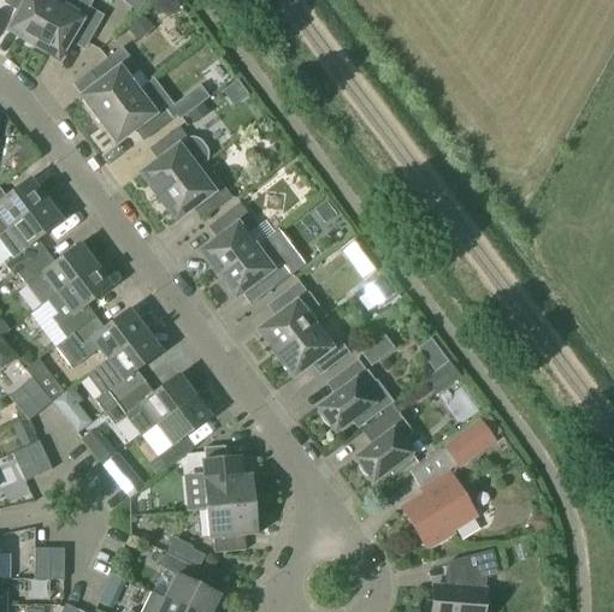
[(7,29),(33,43),(58,3),(59,0),(15,0),(22,4),(7,29)]
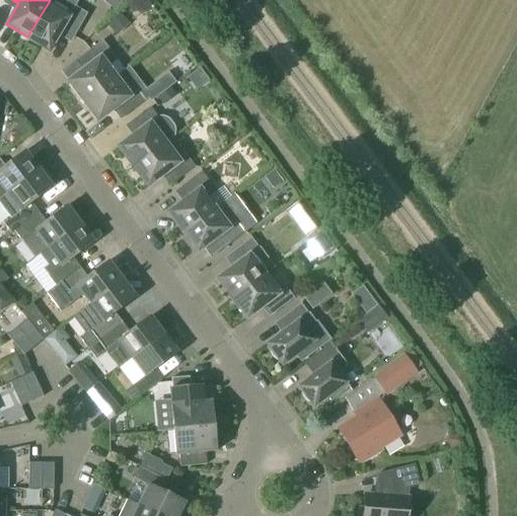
[(50,0),(49,2),(27,37),(50,50),(62,28),(74,37),(88,11),(76,4),(78,0),(50,0)]
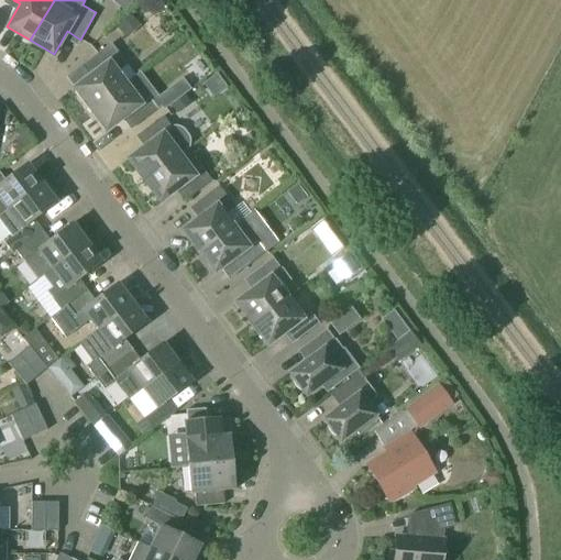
[(131,12),(118,25),(128,36),(141,24),(131,12)]
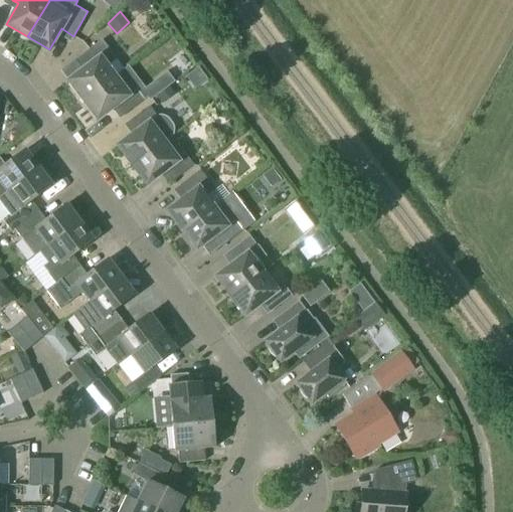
[(68,78),(82,99),(115,74),(108,64),(117,57),(103,38),(79,54),(87,64),(68,78)]
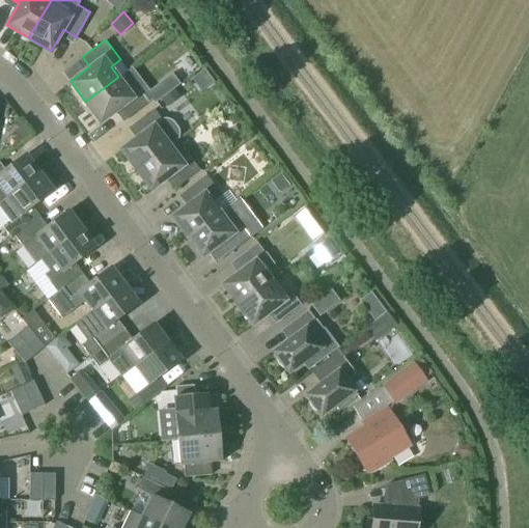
[(118,77),(85,102),(101,122),(120,107),(128,117),(149,101),(142,90),(134,96),(118,77)]
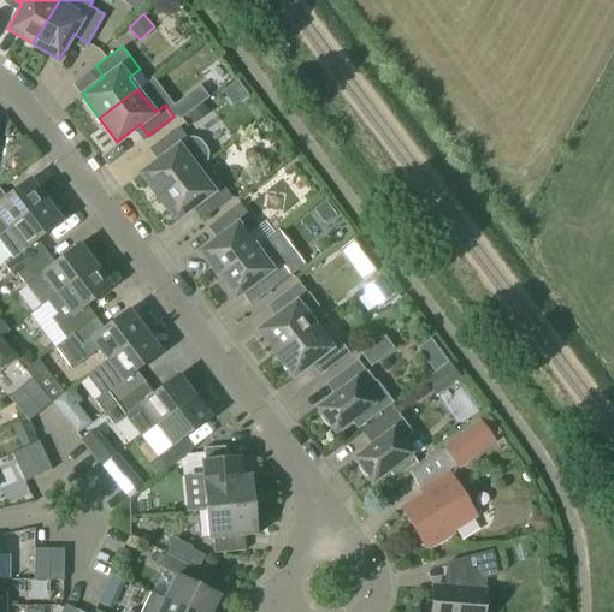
[(182,117),(199,105),(189,91),(172,105),(182,117)]
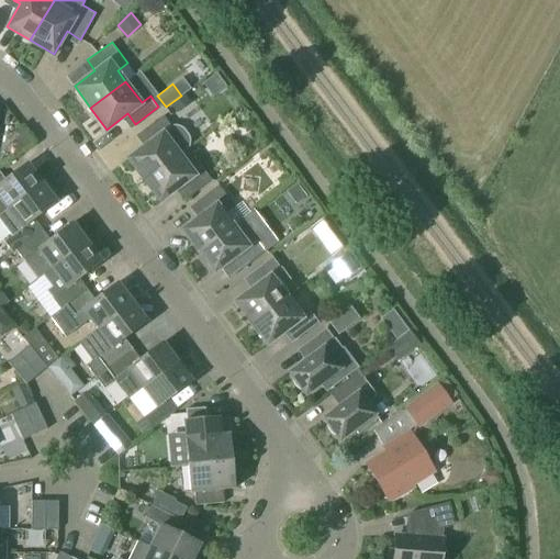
[(171,105),(177,112),(190,102),(185,96),(171,105)]
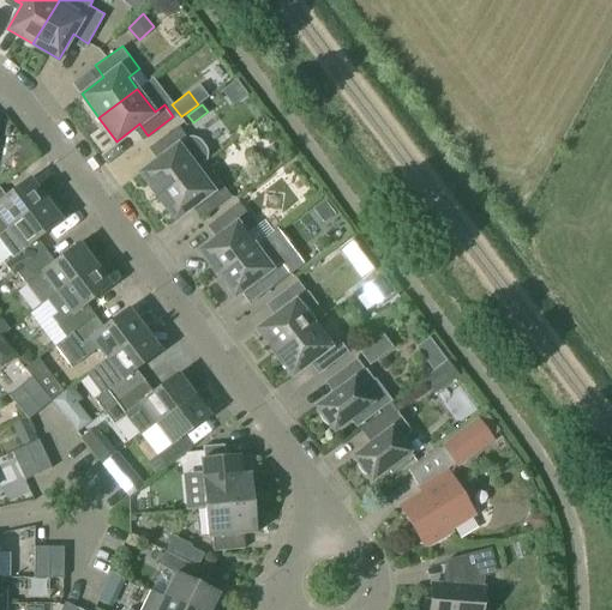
[(139,171),(157,195),(196,167),(205,159),(211,155),(211,152),(211,151),(211,149),(210,146),(209,143),(207,140),(204,139),(201,137),(198,136),(195,136),(191,136),(187,136),(179,125),(154,143),(162,155),(139,171)]
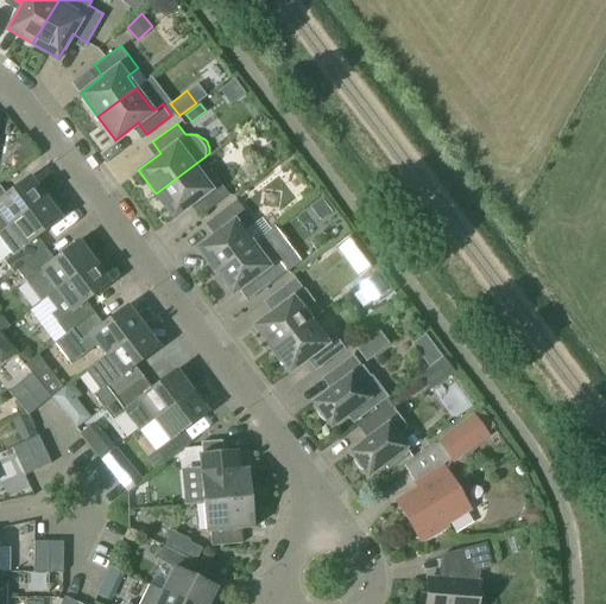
[(194,165),(156,194),(174,217),(196,199),(204,211),(229,192),(221,180),(203,158),(194,165)]
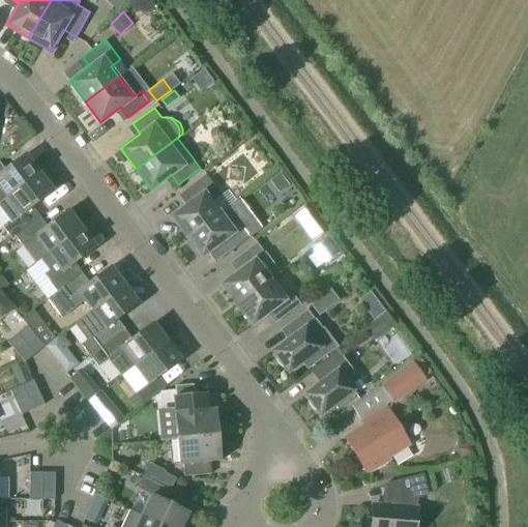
[(0,201),(7,196),(40,171),(26,152),(1,172),(0,170),(0,201)]
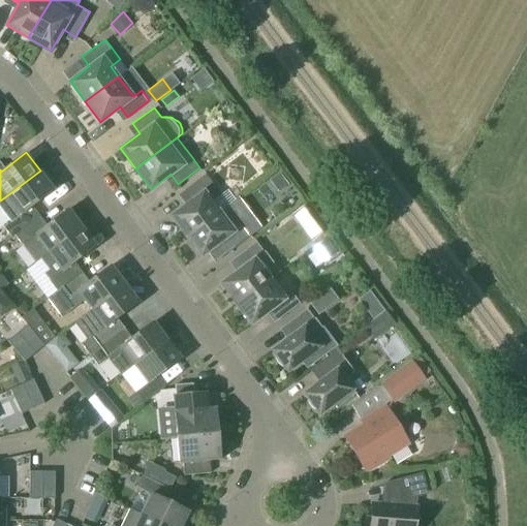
[(40,171),(7,195),(21,213),(4,225),(12,236),(16,234),(36,217),(29,208),(54,188),(40,171)]
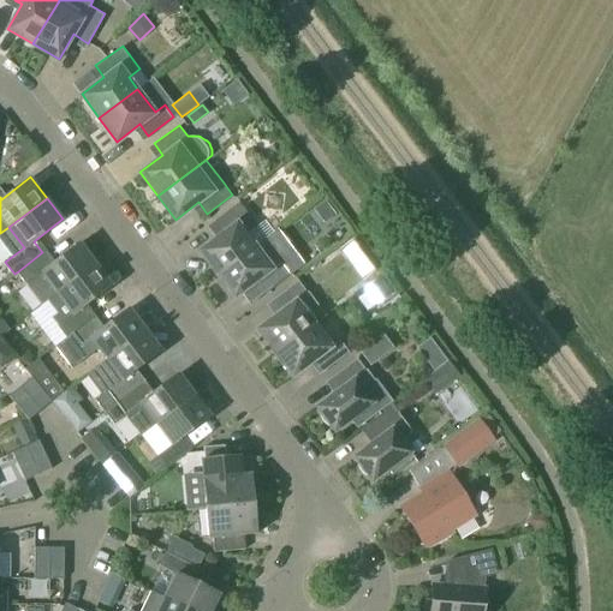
[(198,250),(216,274),(255,245),(247,233),(257,225),(239,201),(213,221),(221,233),(198,250)]
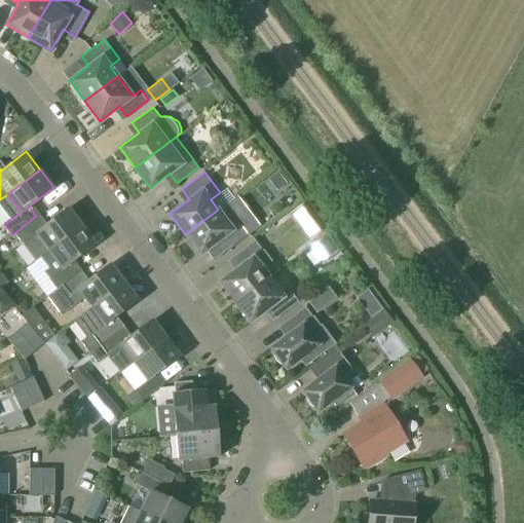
[(297,197),(286,204),(303,230),(313,223),(297,197)]
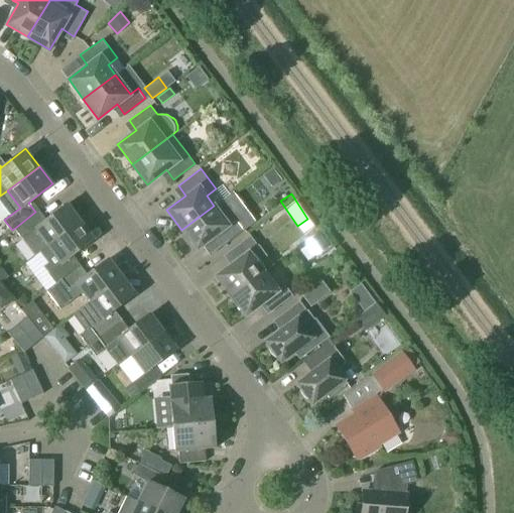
[(15,228),(35,255),(38,253),(81,221),(68,203),(43,221),(35,212),(15,228)]
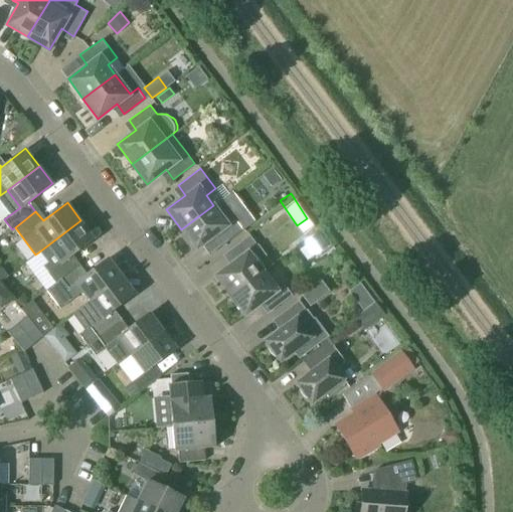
[(213,205),(181,229),(196,249),(215,234),(222,244),(243,228),(236,218),(228,224),(213,205)]
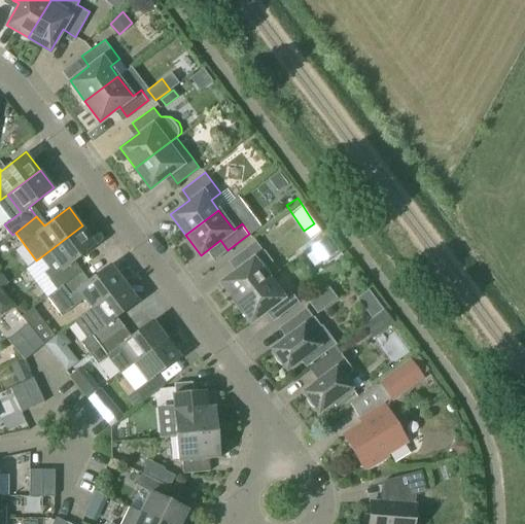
[(44,271),(58,288),(79,272),(71,263),(96,244),(82,225),(39,258),(47,269),(44,271)]
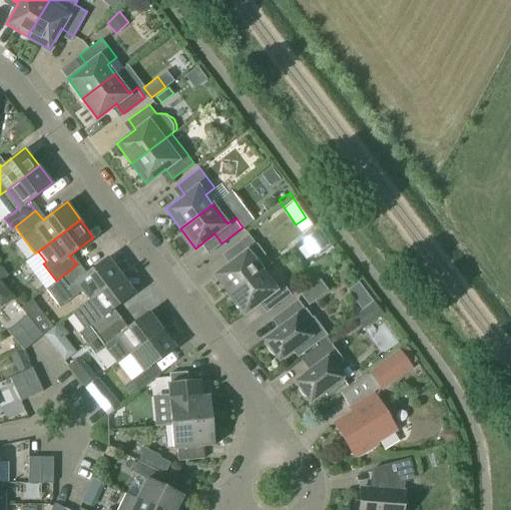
[(214,274),(229,294),(262,270),(254,260),(264,252),(248,232),(226,249),(233,260),(214,274)]
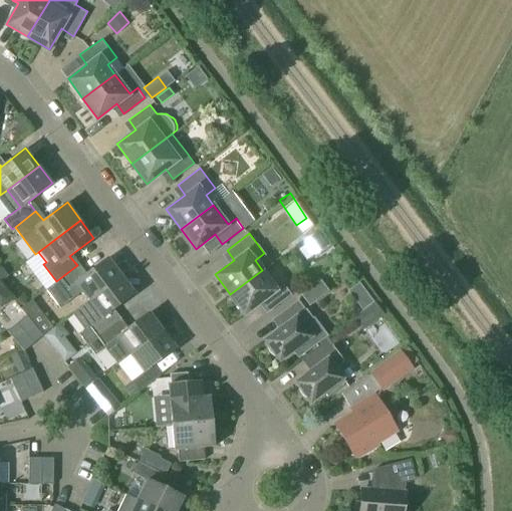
[(56,281),(44,290),(59,308),(83,290),(89,299),(121,275),(108,257),(84,275),(77,265),(56,281)]
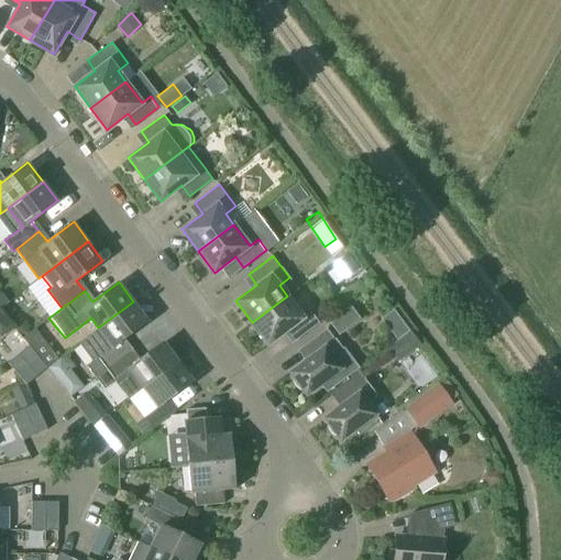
[(287,296),(252,322),(268,344),(289,328),(297,339),(320,321),(312,310),(304,317),(287,296)]
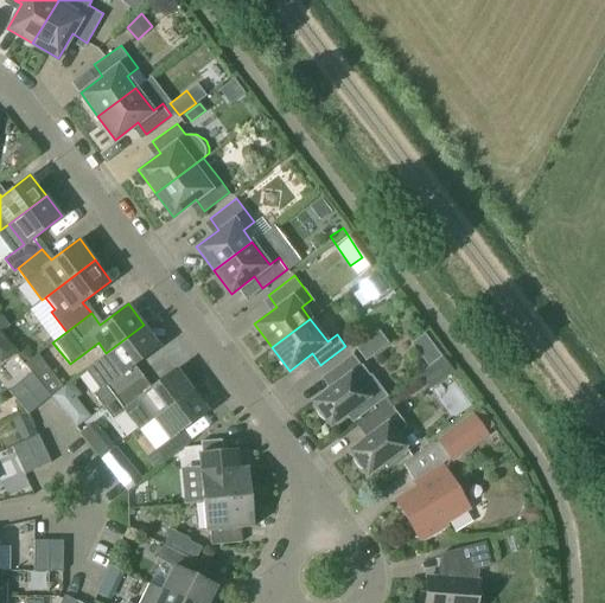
[(144,325),(106,353),(86,367),(103,391),(96,396),(103,405),(140,378),(132,366),(159,345),(144,325)]
